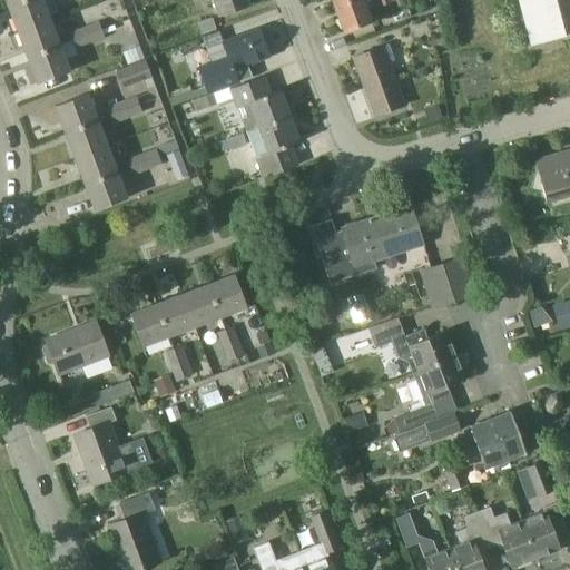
[(18,31),(52,19),(45,0),(22,0),(9,6),(18,31)]
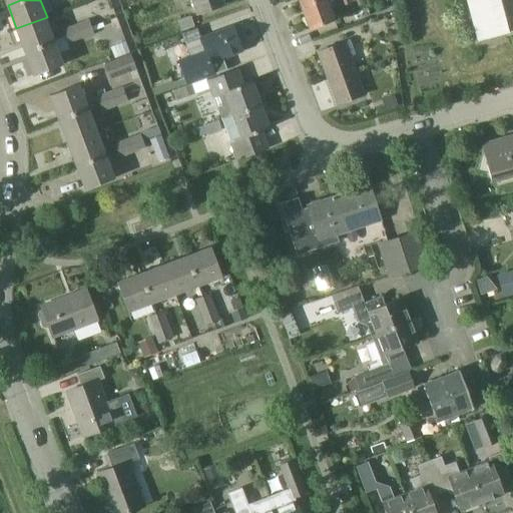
[(222,0),(190,0),(196,14),(224,4),(222,0)]
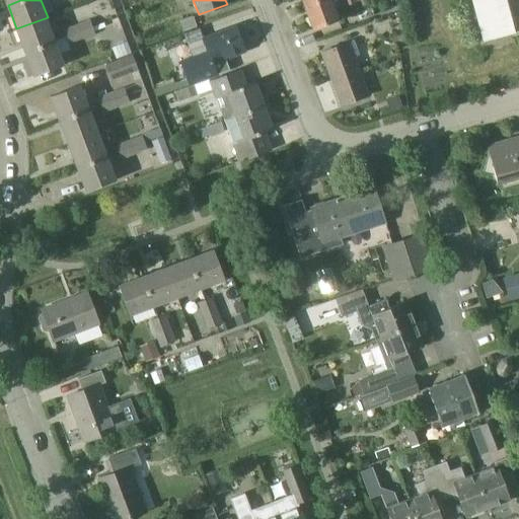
[(332,0),(318,0),(305,5),(313,28),(340,18),(336,7),(332,0)]
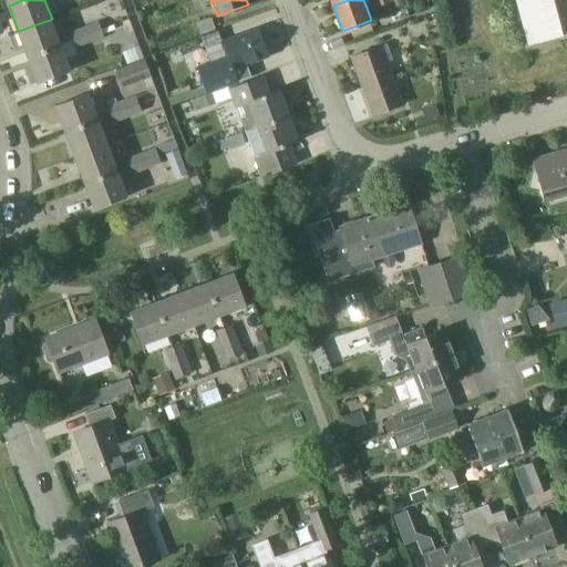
[(516,0),(528,45),(563,37),(553,0),(516,0)]
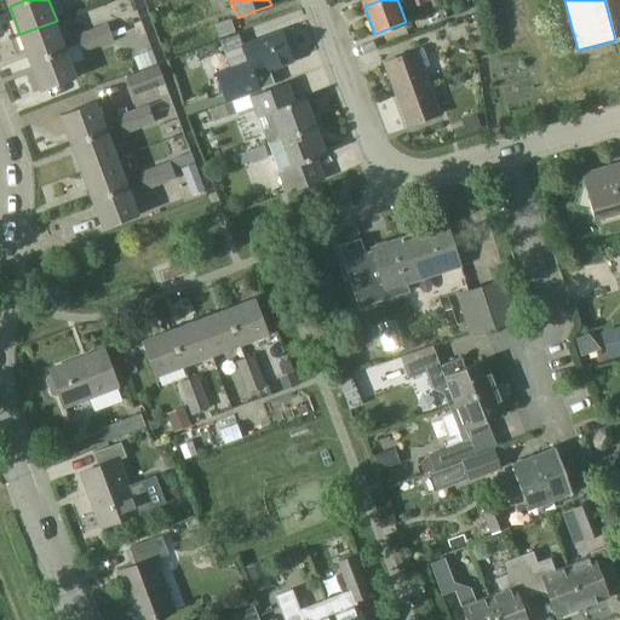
[(230,18),(214,24),(218,38),(235,33),(230,18)]
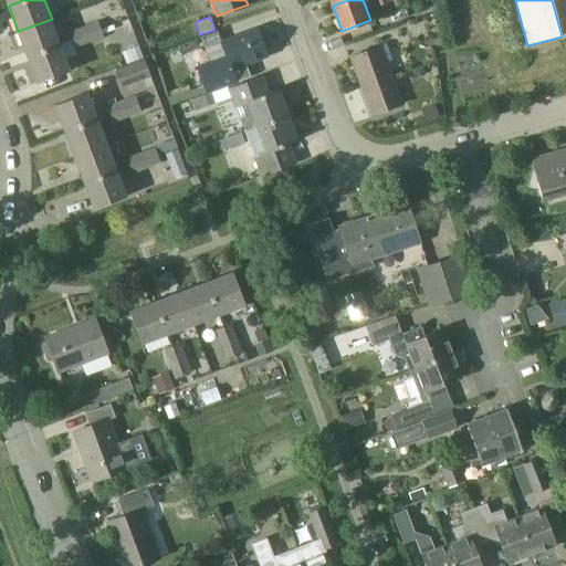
[(425,18),(405,25),(411,42),(431,34),(425,18)]
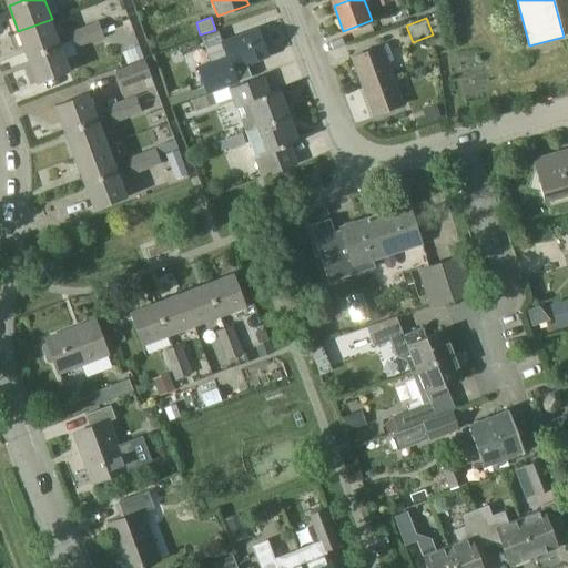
[(18,31),(28,57),(61,44),(52,19),(18,31)]
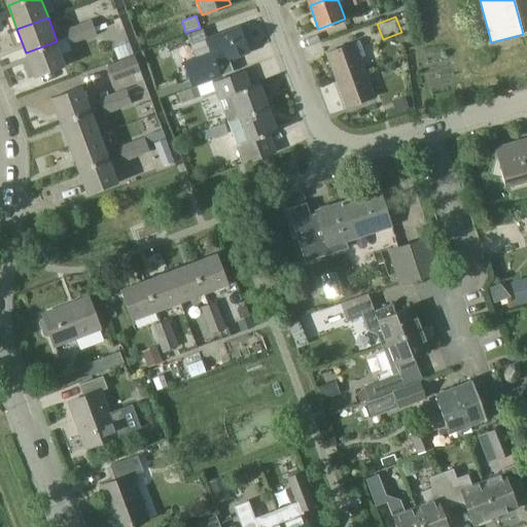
[(82,39),(98,34),(92,19),(77,25),(82,39)]
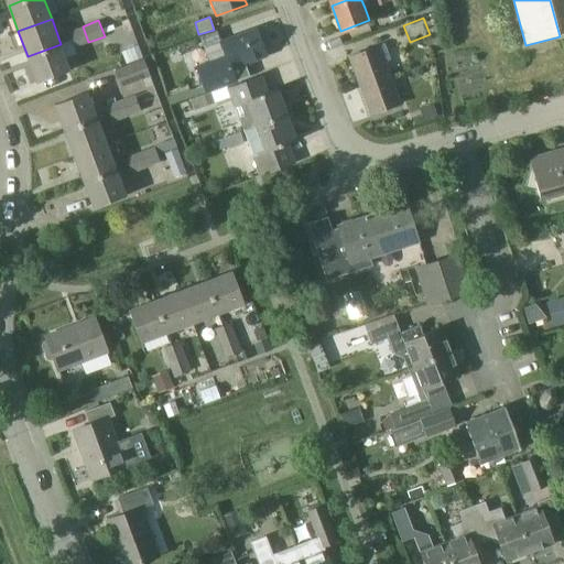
[(73,47),(88,42),(83,26),(66,32),(69,41),(73,47)]
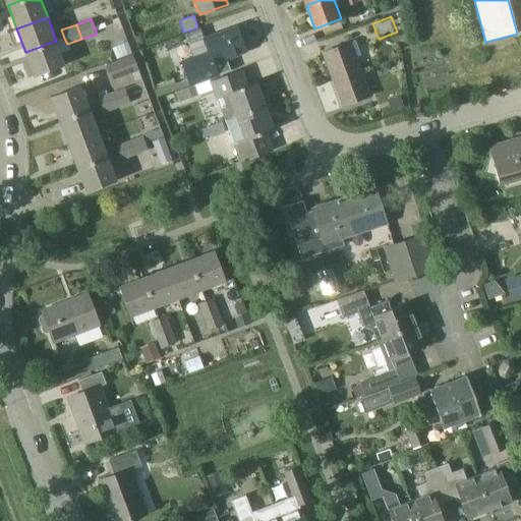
[(208,51),(180,60),(189,85),(210,78),(217,76),(217,75),(231,70),(227,58),(245,52),(237,26),(203,39),(208,51)]
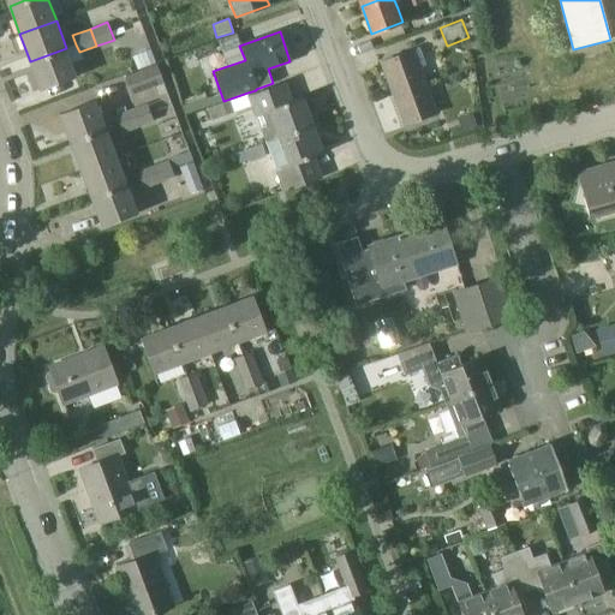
[(66,48),(30,61),(41,90),(77,77),(72,63),(82,59),(79,52),(76,45),(66,48)]
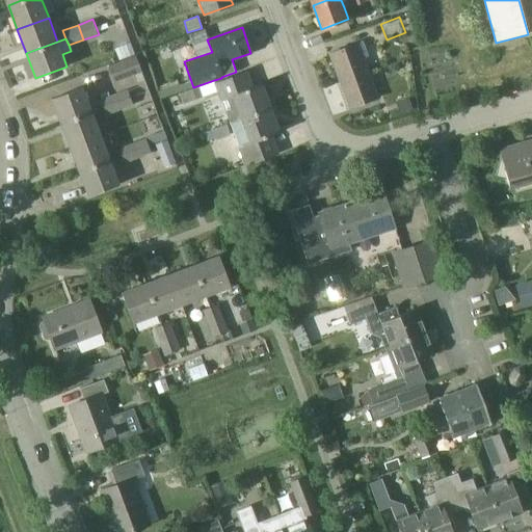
[(339,83),(370,72),(358,42),(328,53),(339,83)]
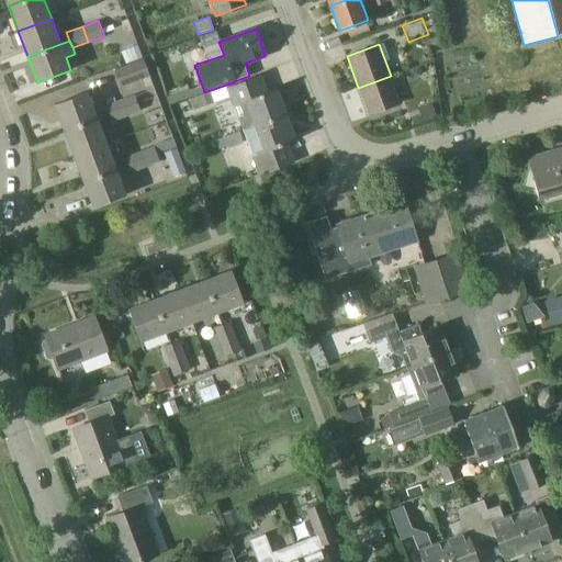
[(119,87),(149,76),(144,58),(112,69),(119,87)]
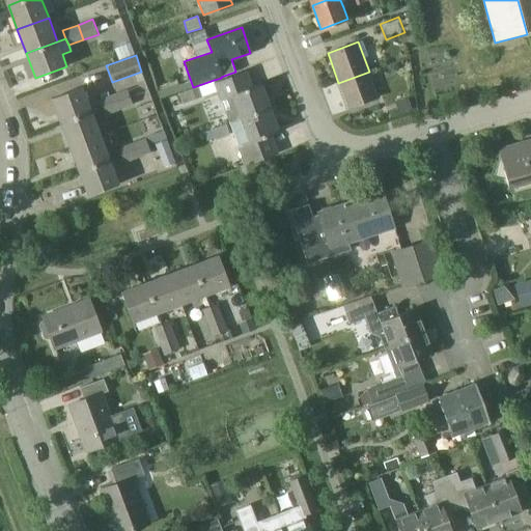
[(247,71),(215,83),(229,122),(270,107),(261,83),(252,86),(247,71)]
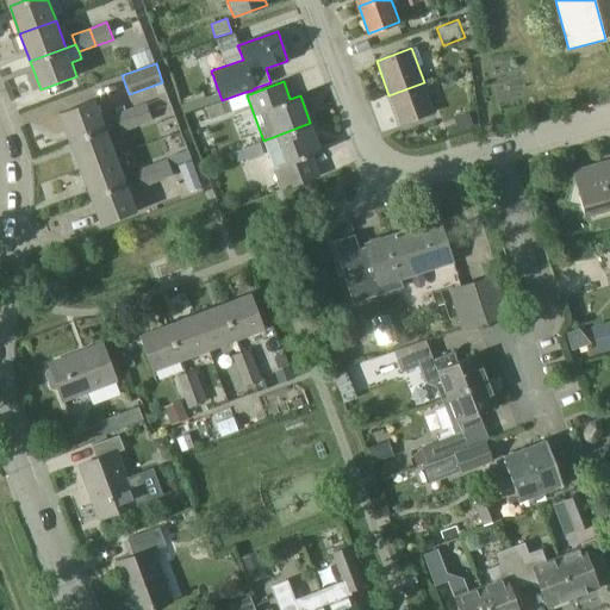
[(424,82),(388,95),(400,124),(435,111),(424,82)]
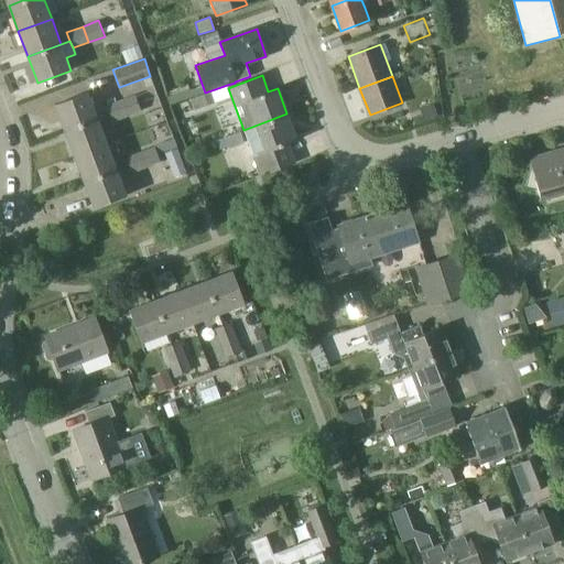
[(212,90),(195,96),(199,107),(216,101),(212,90)]
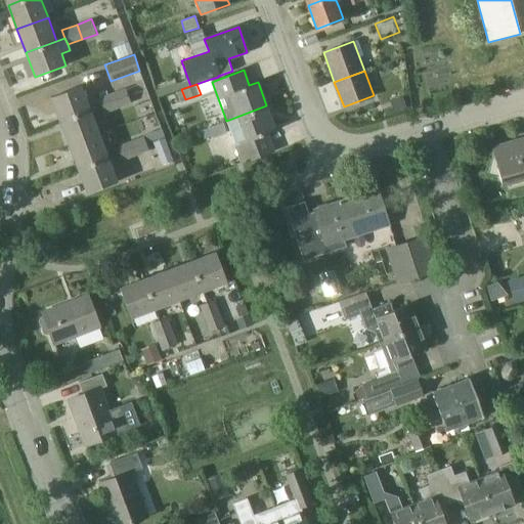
[(60,122),(91,111),(82,86),(51,97),(60,122)]
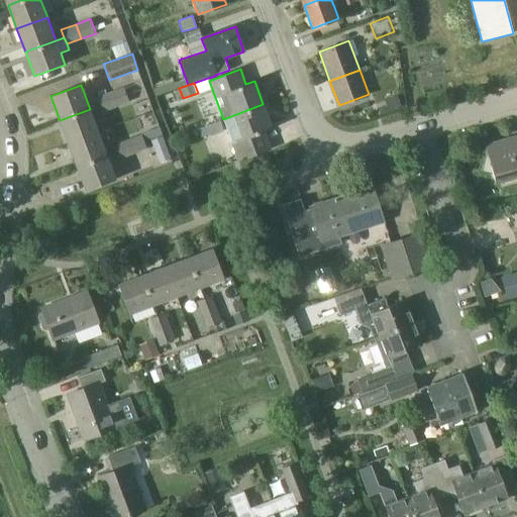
[(109,92),(115,106),(129,101),(124,87),(109,92)]
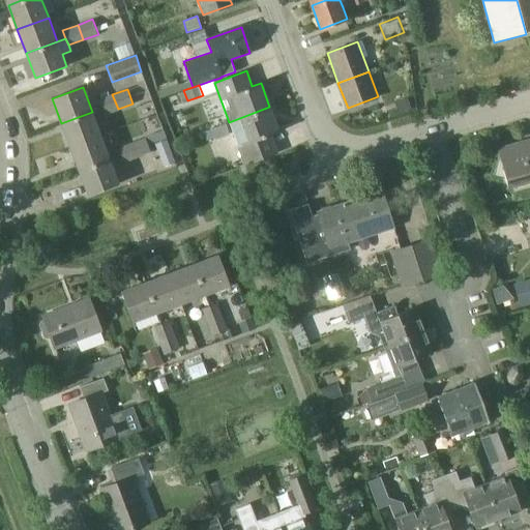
[(112,94),(99,99),(105,114),(118,109),(112,94)]
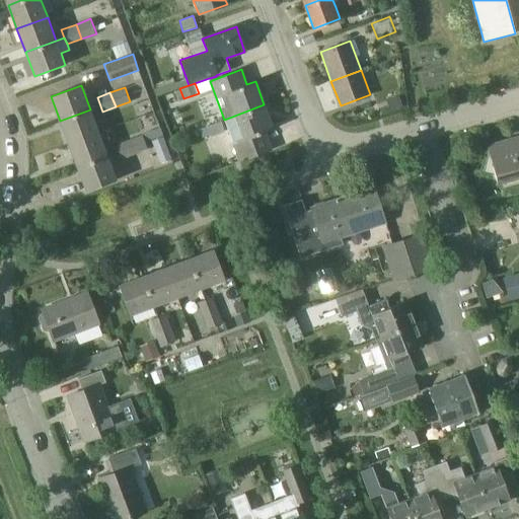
[(273,129),(264,104),(224,120),(228,132),(238,128),(242,141),(234,144),(240,161),(272,150),(265,132),(273,129)]
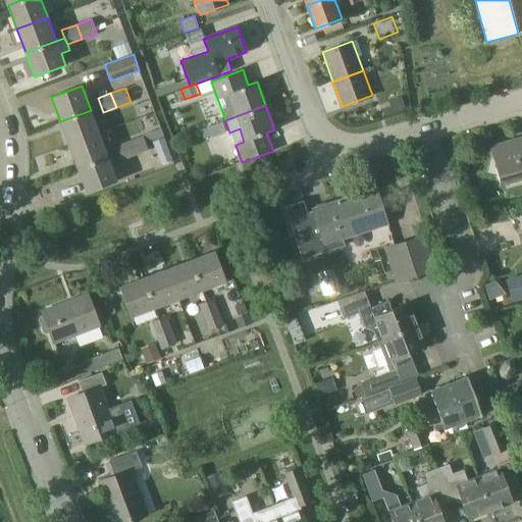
[(69,145),(100,134),(91,110),(60,121),(69,145)]
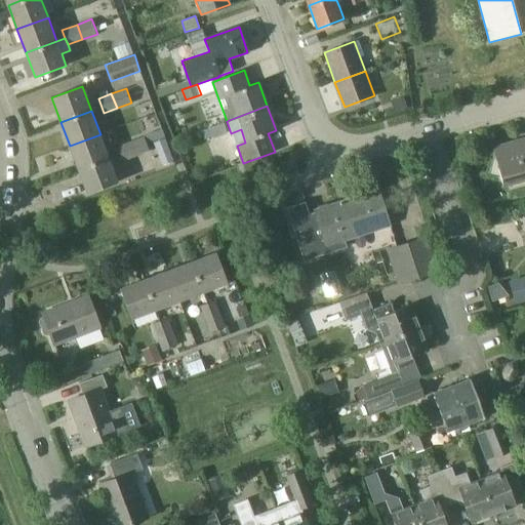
[(78,168),(109,157),(101,134),(70,146),(78,168)]
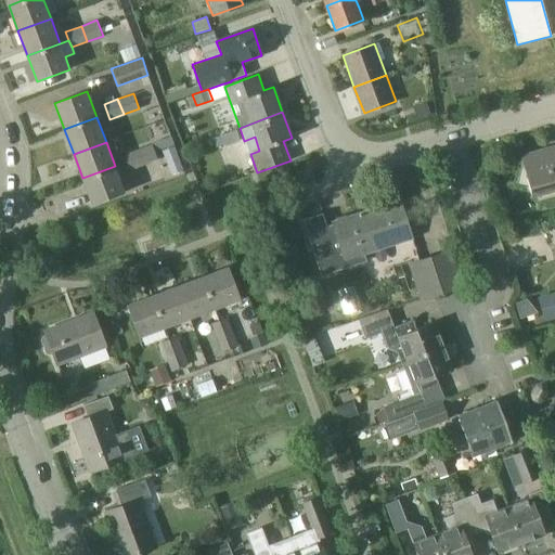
[(143,165),(158,159),(153,143),(138,149),(143,165)]
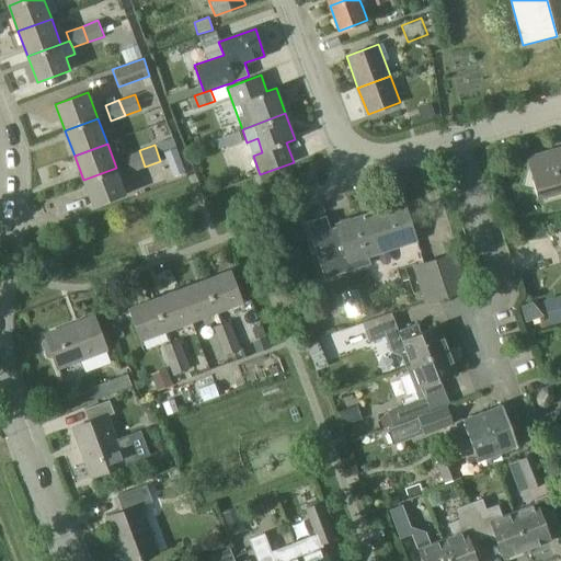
[(128,172),(145,167),(139,150),(123,156),(128,172)]
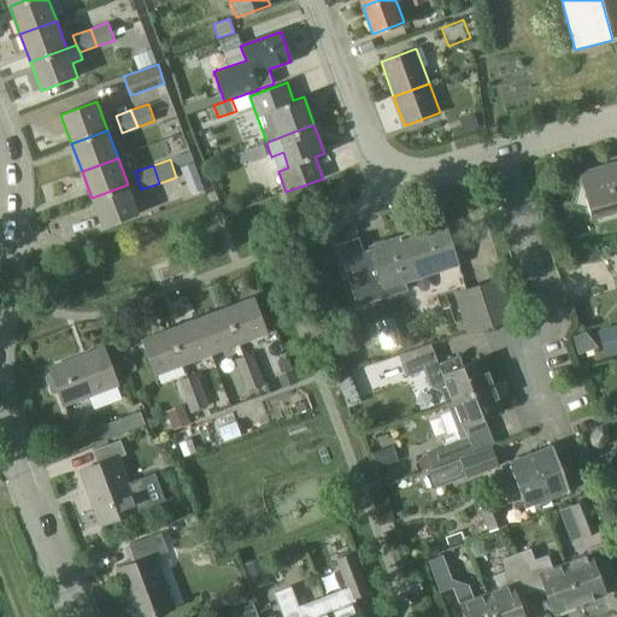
[(616,211),(616,165),(603,170),(601,166),(579,172),(592,219),(616,211)]
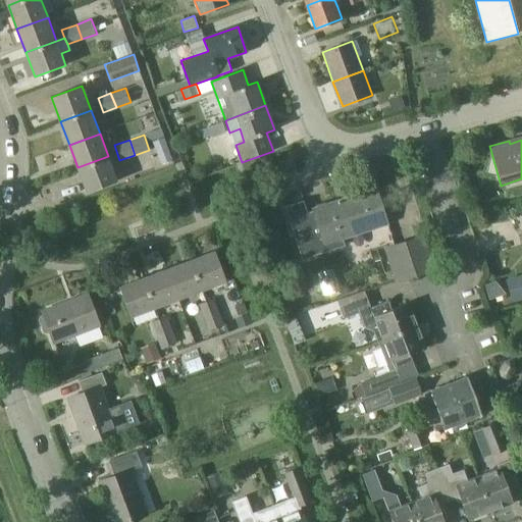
[(108,156),(77,167),(87,193),(117,181),(108,156)]
